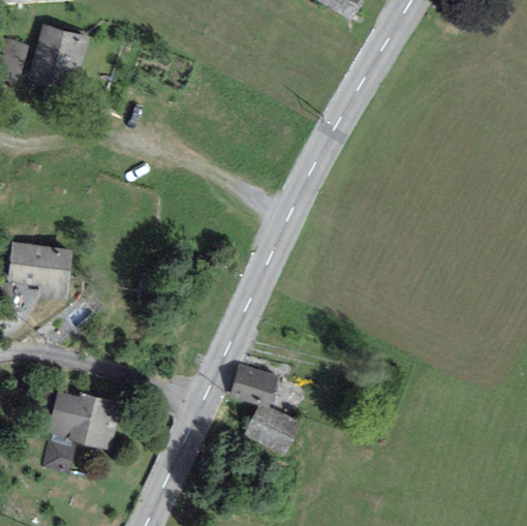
[(317,0),(347,17),(355,0),(317,0)]
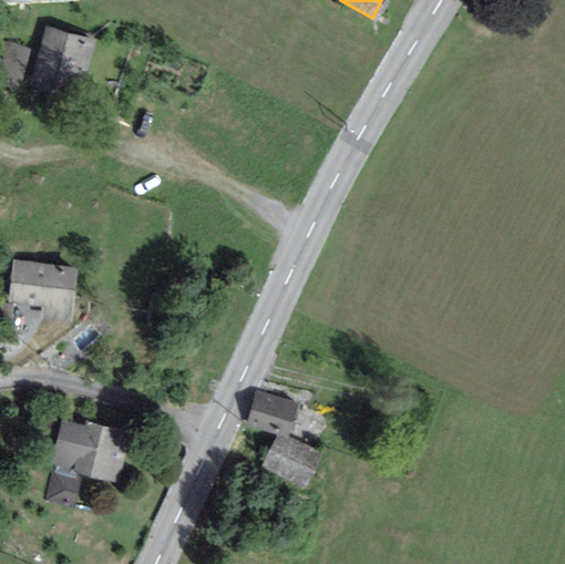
[(95,39),(45,28),(32,88),(82,100),(95,39)]
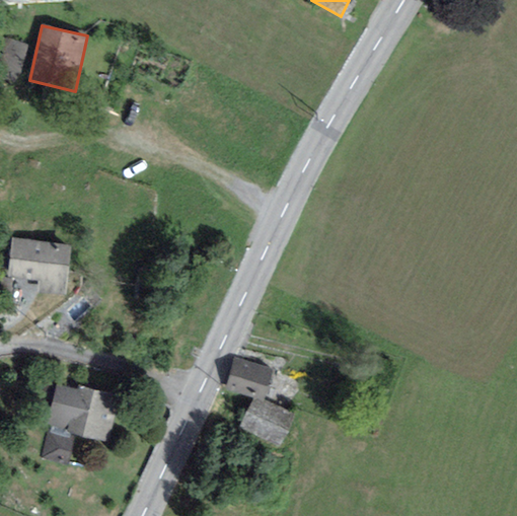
[(27,43),(2,37),(0,45),(0,66),(20,71),(27,43)]
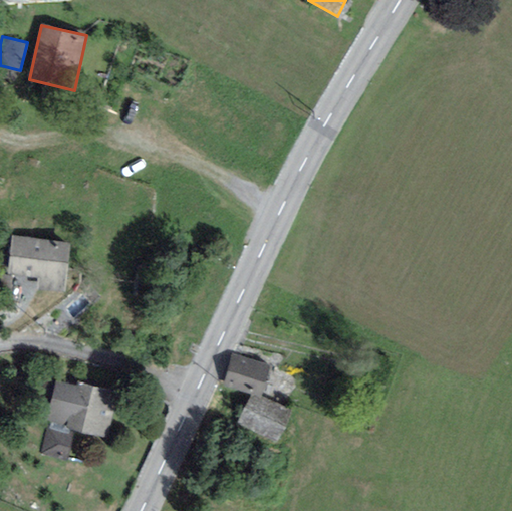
[(72,242),(10,234),(6,272),(37,276),(36,286),(66,290),(72,242)]
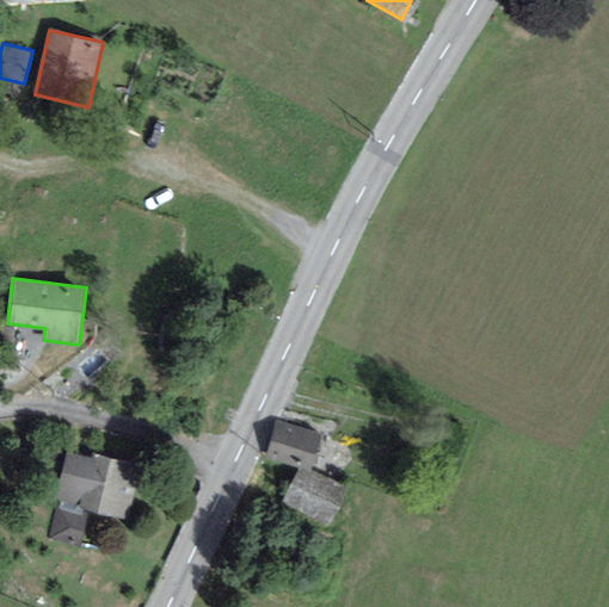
[(318,427),(276,414),(265,446),(307,460),(318,427)]
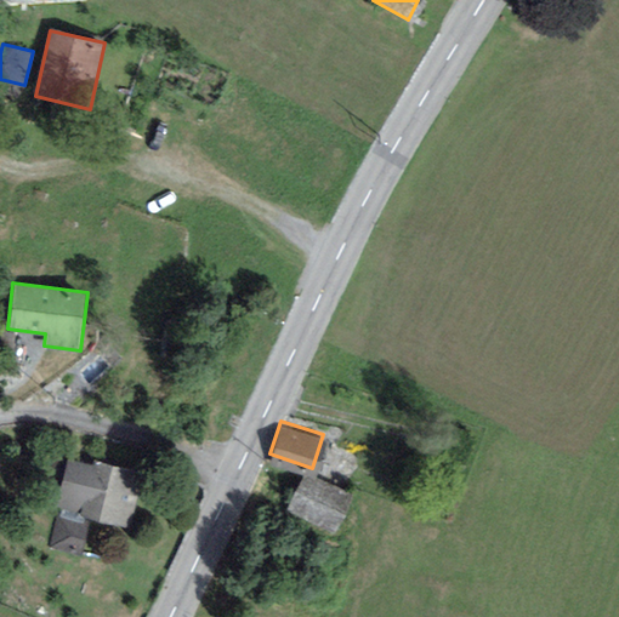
[(140,470),(69,455),(57,510),(126,526),(140,470)]
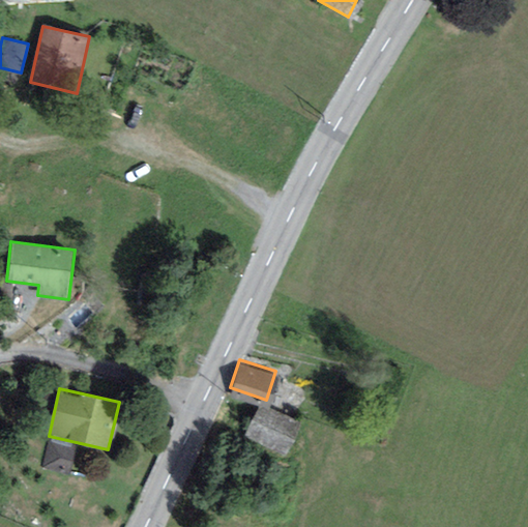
[(298,417),(258,400),(243,432),(284,450),(298,417)]
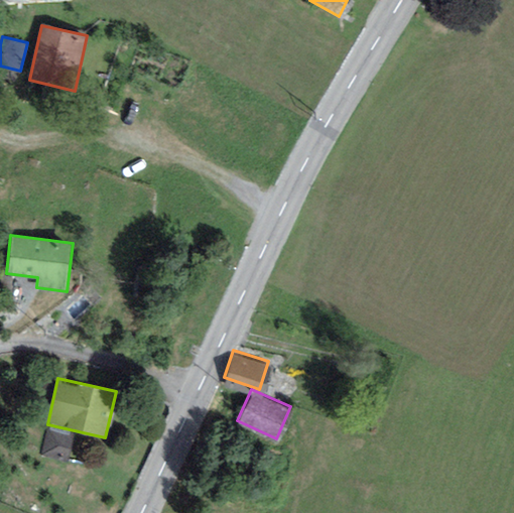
[(44,429),(38,453),(65,460),(71,435),(44,429)]
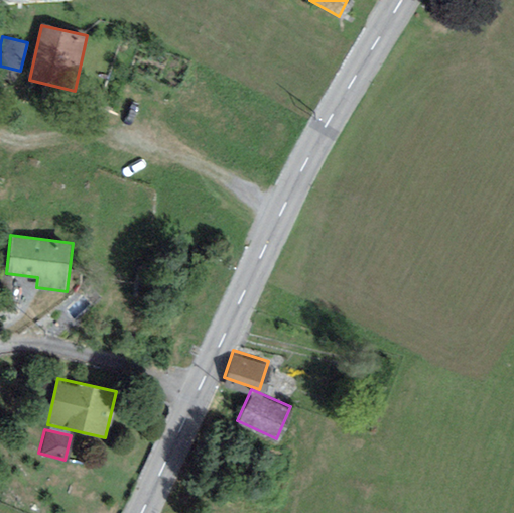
All buildings are outlined.
